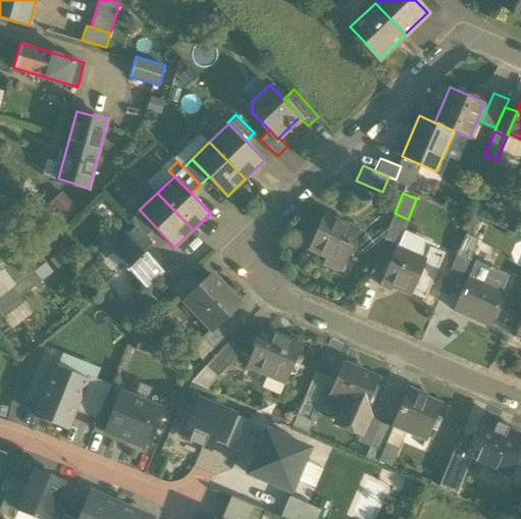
[(137,225),(147,236),(156,227),(140,210),(131,219),(137,225)]
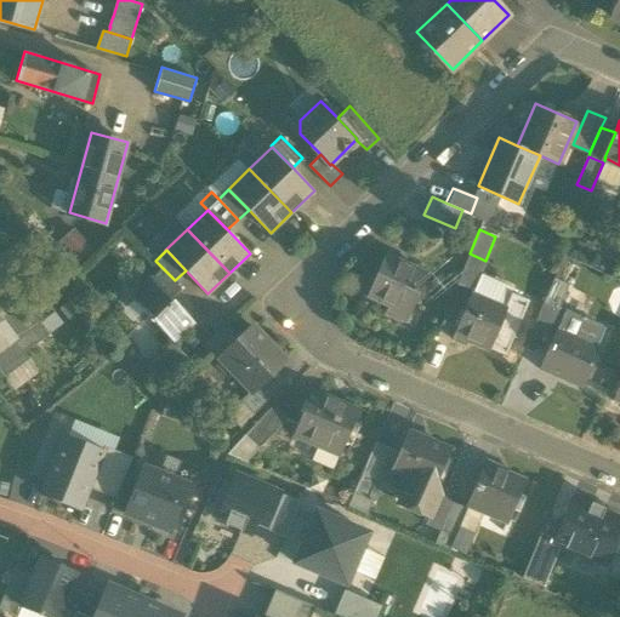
[(459,281),(475,287),(481,272),(485,261),(470,253),(459,281)]
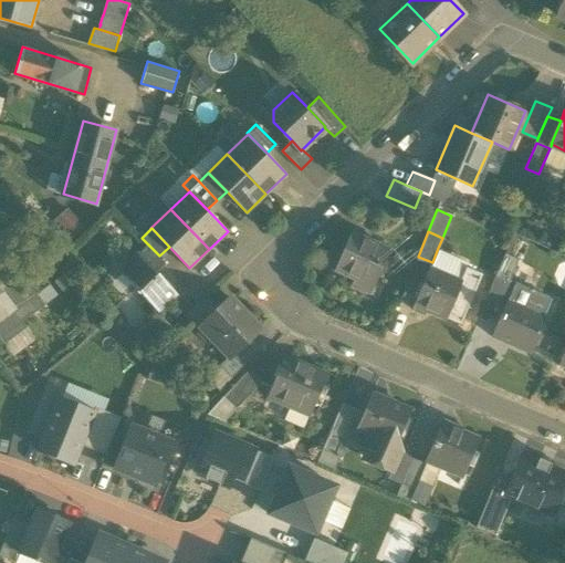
[(354,277),(373,285),(389,249),(387,248),(387,249),(353,233),(353,232),(351,232),(335,269),(336,270),(336,269),(354,277)]
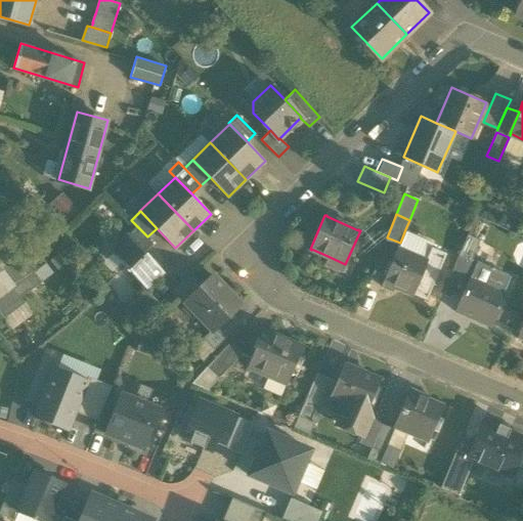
[(129,234),(145,252),(155,244),(147,236),(137,226),(129,234)]
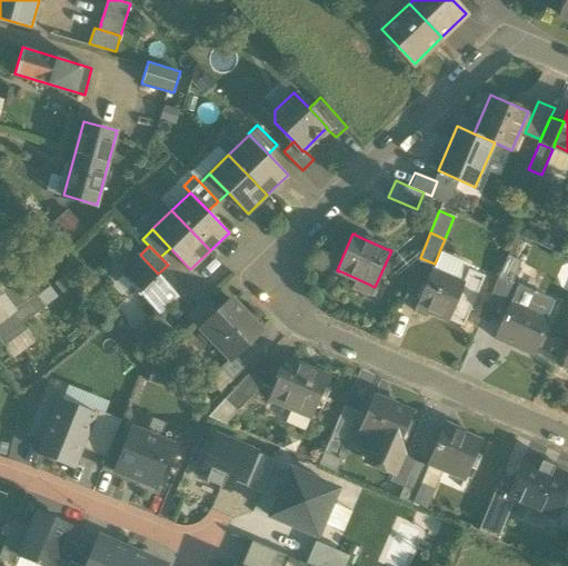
[(474,264),(440,249),(435,264),(431,270),(465,285),(470,270),(474,264)]
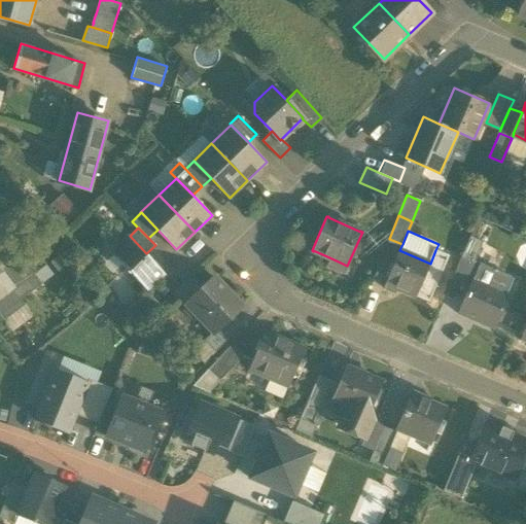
[(470,235),(468,241),(480,246),(483,240),(470,235)]
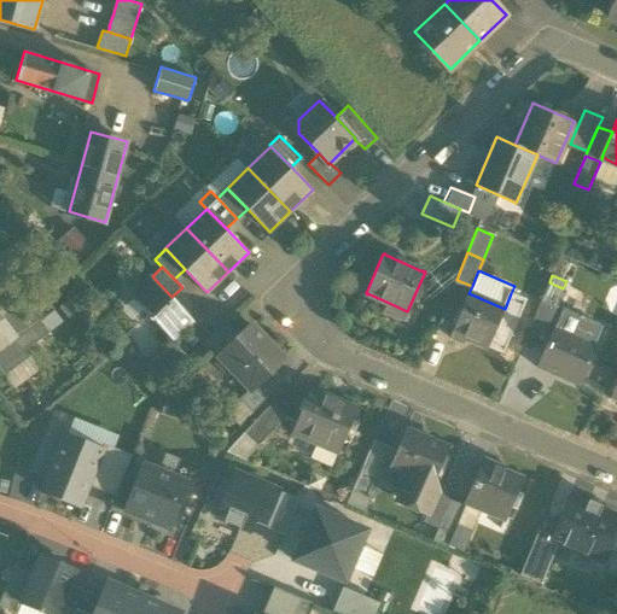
[(131,297),(173,340),(193,320),(172,297),(152,276),(131,297)]
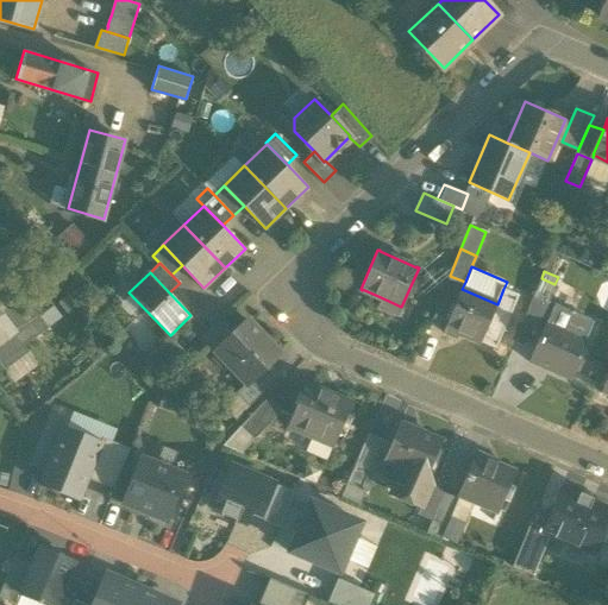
[(541,278),(532,301),(545,307),(555,284),(541,278)]
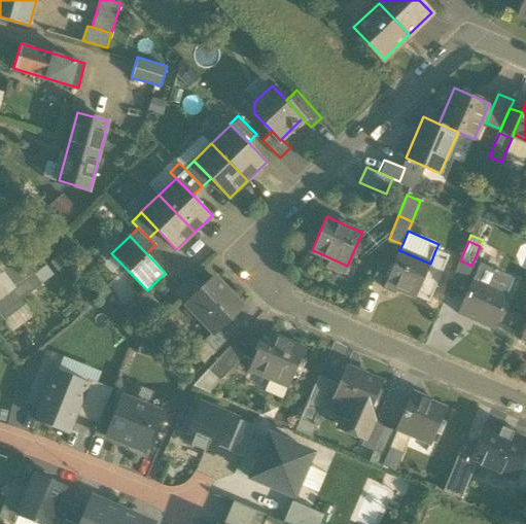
[(22,253),(36,272),(46,264),(32,245),(22,253)]
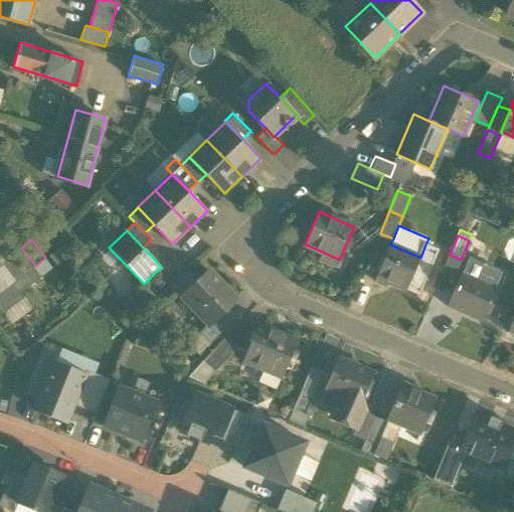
[(376,276),(406,289),(420,258),(390,244),(376,276)]
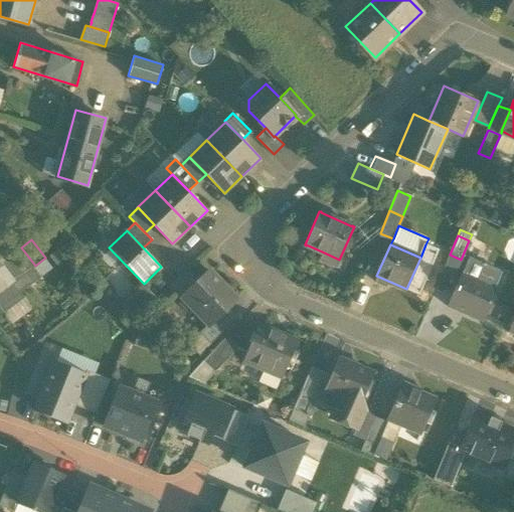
[(439,249),(425,244),(420,258),(406,289),(419,295),(439,249)]
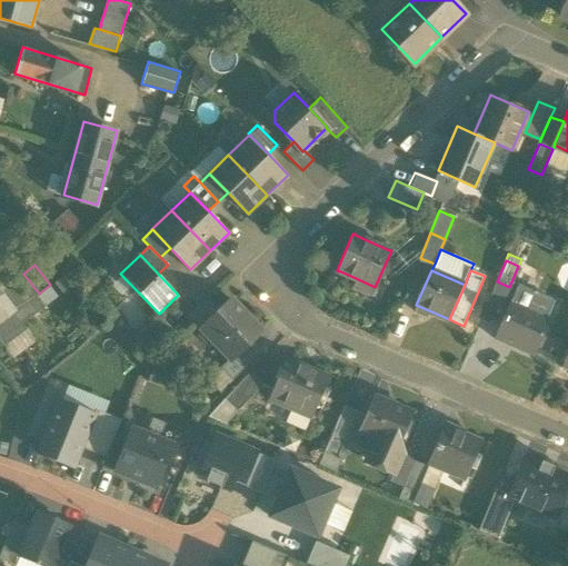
[(0,338),(5,345),(26,328),(22,323),(47,304),(39,294),(23,274),(23,272),(0,290),(0,338)]
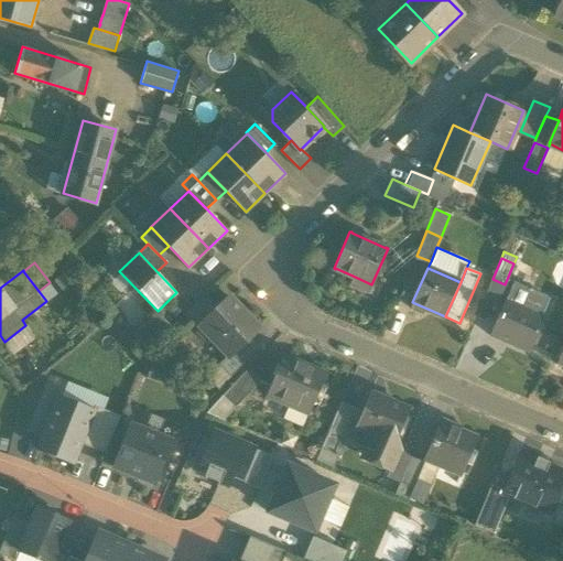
[(371,284),(353,276),(349,283),(368,291),(371,284)]
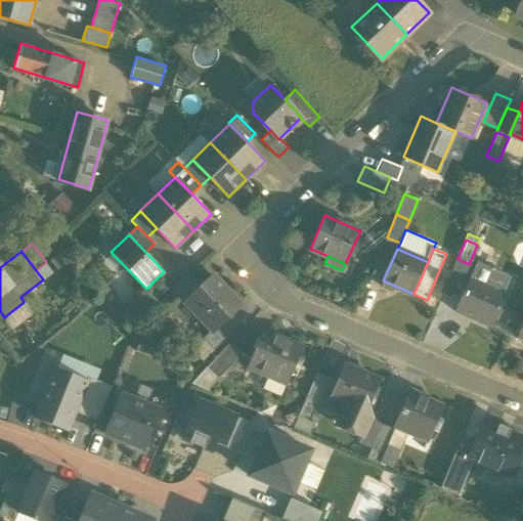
[(460,287),(469,264),(458,259),(447,283),(460,287)]
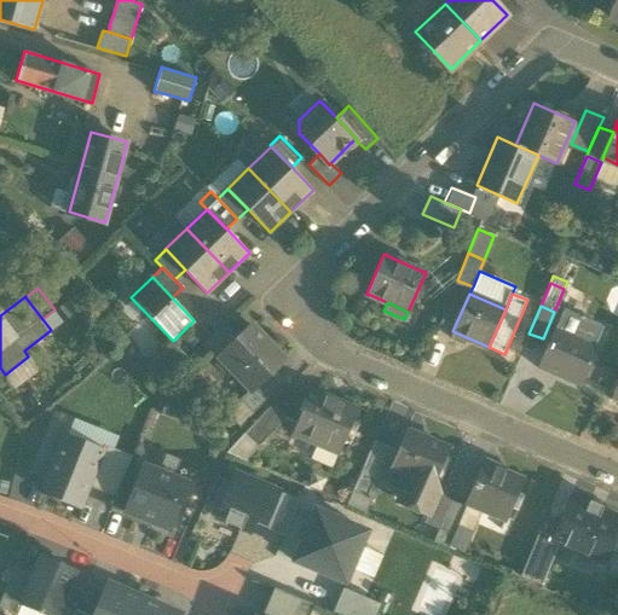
[(555,329),(595,346),(604,324),(564,307),(555,329)]
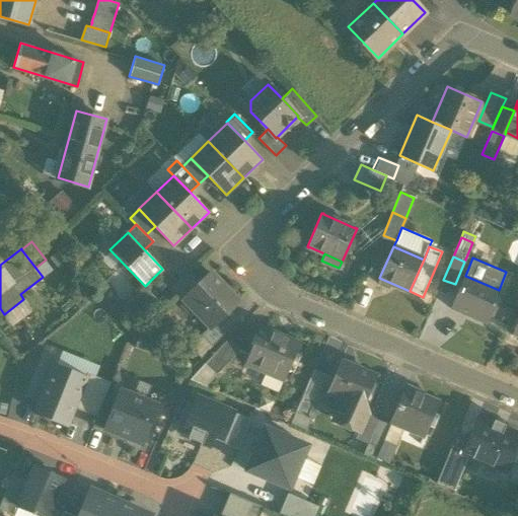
[(53,269),(46,260),(35,268),(43,277),(53,269)]
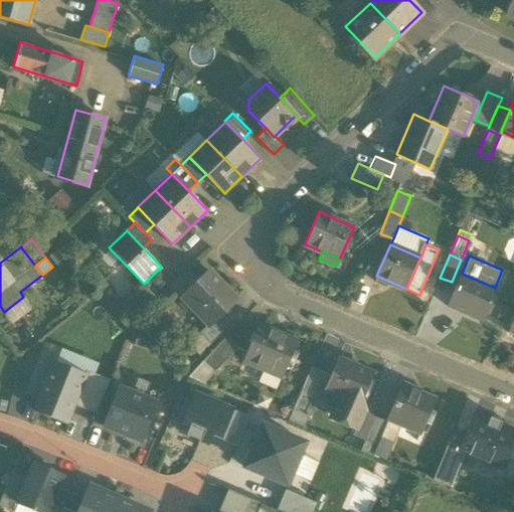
[(171,284),(183,296),(202,278),(190,265),(183,272),(171,284)]
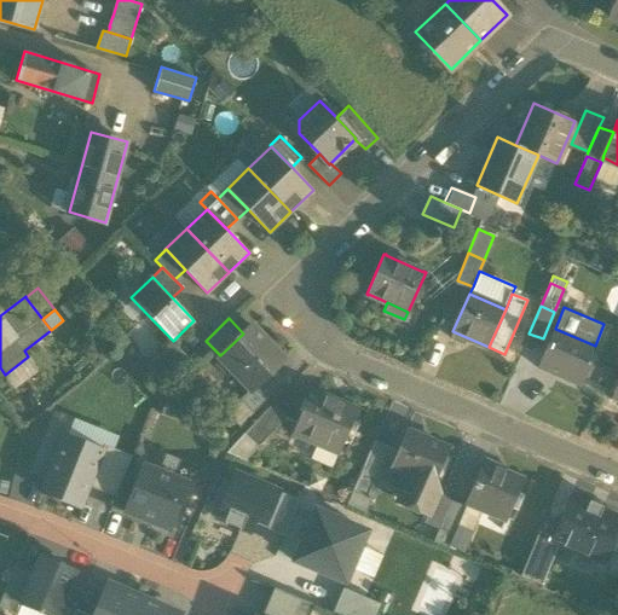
[(250,388),(252,389),(273,370),(286,358),(253,324),(243,334),(220,355),(250,388)]
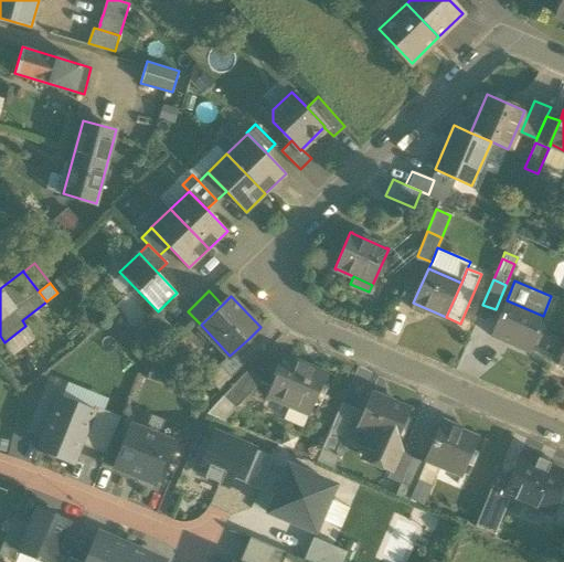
[(491,335),(531,351),(545,317),(543,316),(507,300),(491,335)]
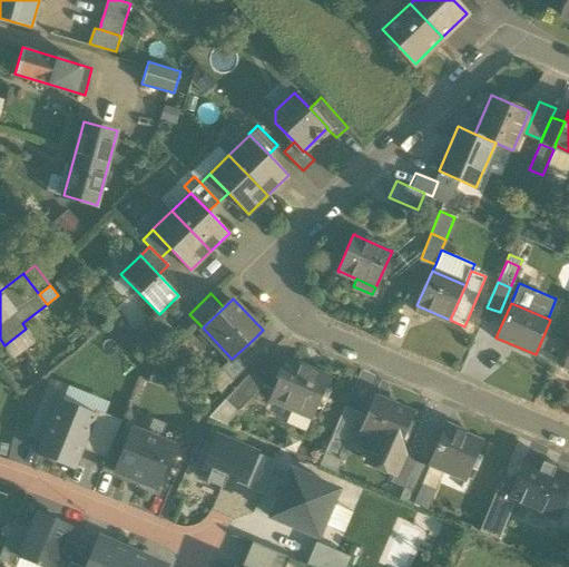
[(174,329),(159,314),(137,336),(151,351),(174,329)]
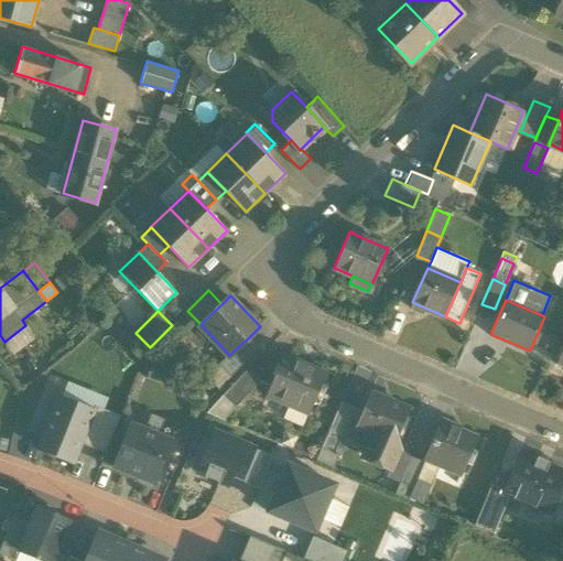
[(229,355),(228,354),(219,363),(231,375),(258,346),(249,337),(229,355)]
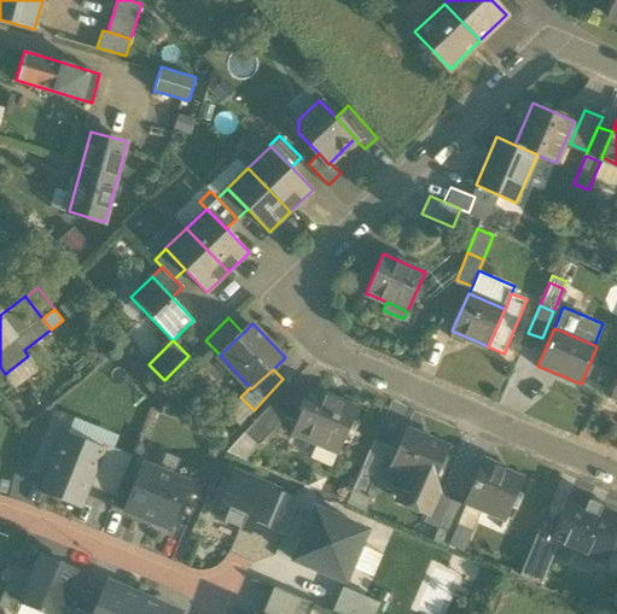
[(337,452),(339,454),(359,405),(358,404),(356,408),(313,390),(314,386),(312,385),(292,433),(294,434),(295,431),(318,440),(338,449),(337,452)]
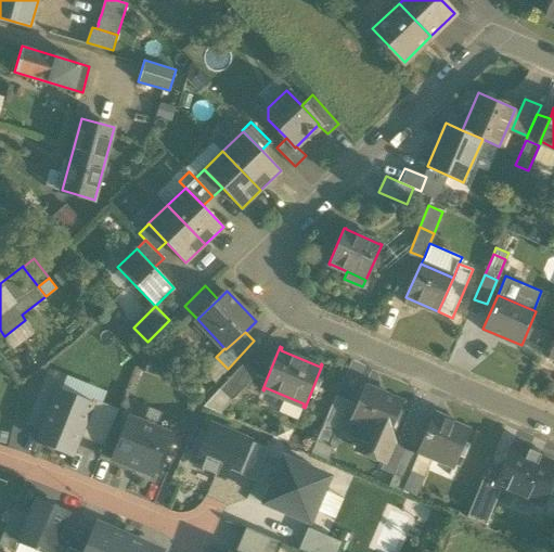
[(244,361),(220,387),(232,399),(257,373),(244,361)]
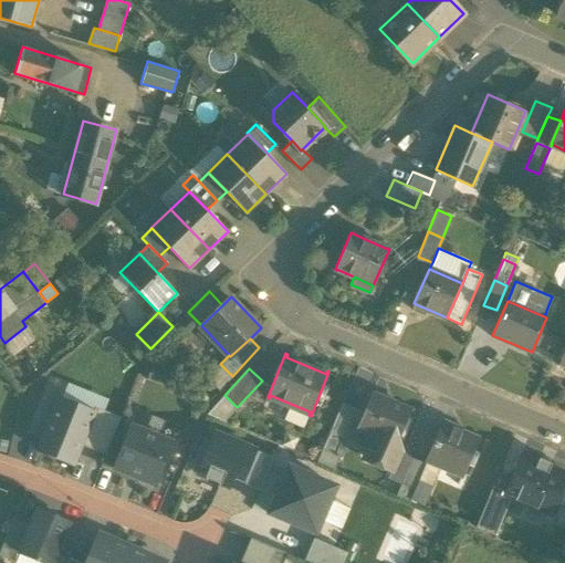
[(374,394),(359,428),(374,435),(395,444),(395,442),(409,409),(374,394)]
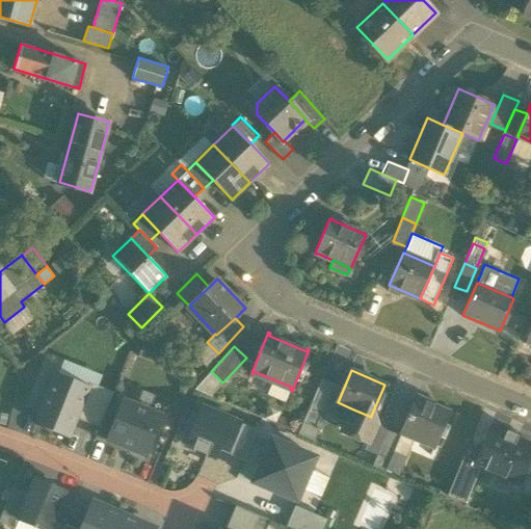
[(211,396),(222,382),(211,371),(194,389),(211,396)]
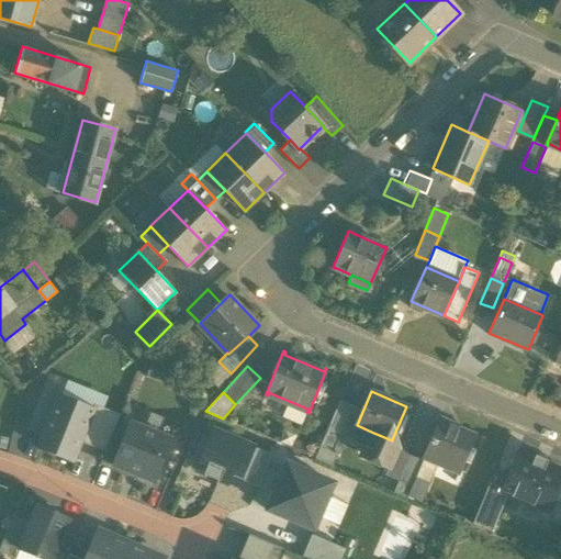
[(38,446),(73,460),(80,440),(93,407),(59,393),(38,446)]
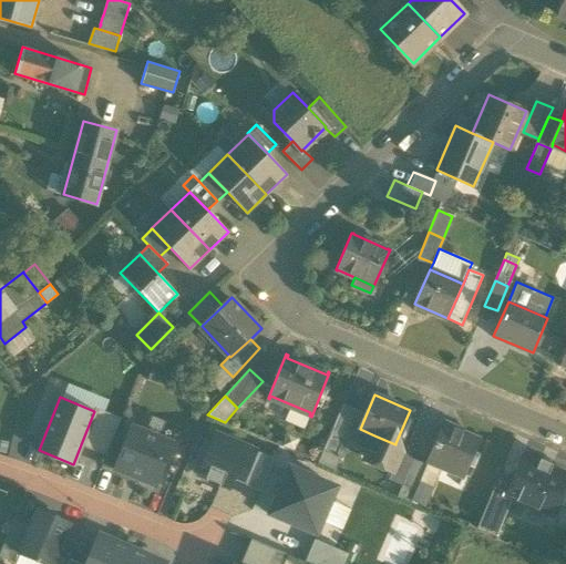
[(305,428),(309,416),(310,412),(291,404),(285,420),(305,428)]
